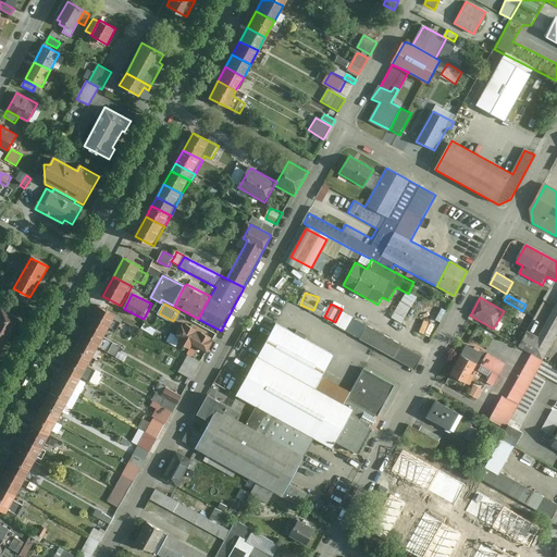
[(556,511),(556,505),(500,474),(524,433),(520,431),(547,382),(536,376),(539,373),(556,383),(556,369),(544,361),(556,336),(556,305),(540,337),(529,332),(519,347),(533,355),(508,399),(503,397),(490,421),(507,431),(480,479),(552,520),(556,511)]
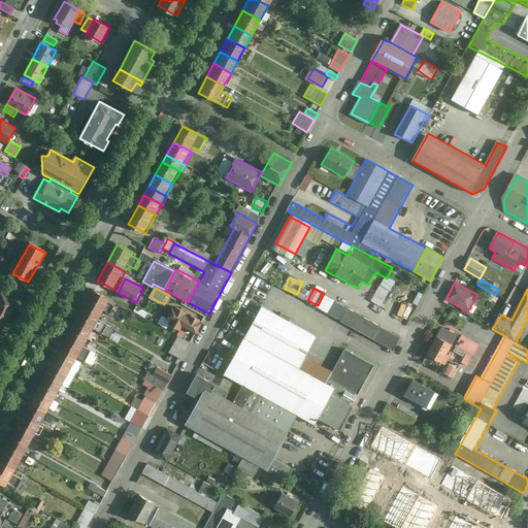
[(118,304),(94,290),(85,306),(102,317),(109,303),(117,307),(118,304)]
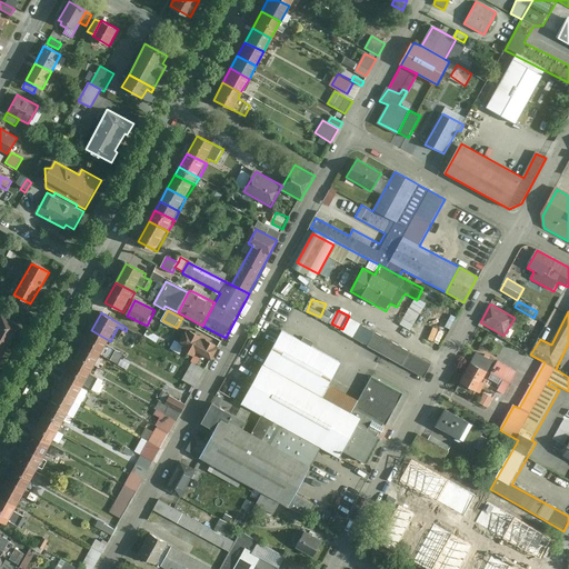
[(2,316),(0,319),(0,355),(3,357),(20,326),(2,316)]
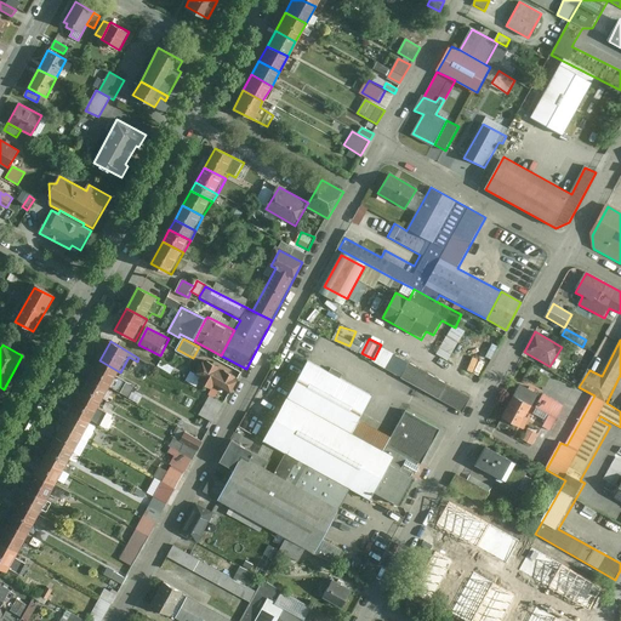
[(212,385),(222,366),(205,358),(195,376),(203,380),(201,382),(211,388),(212,385)]
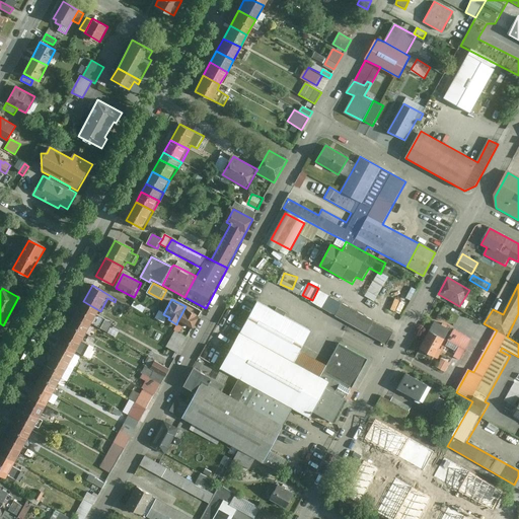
[(98,315),(100,311),(83,301),(74,317),(92,327),(94,324),(101,328),(106,320),(98,315)]
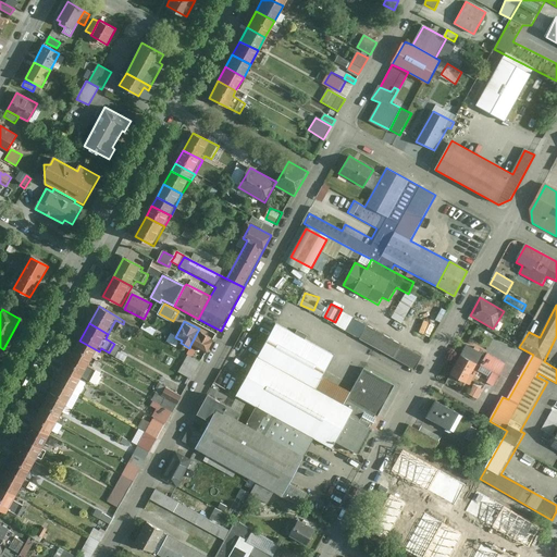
[(237,395),(254,404),(314,436),(333,446),(336,442),(354,408),(346,405),(317,388),(334,355),(276,324),(237,395)]
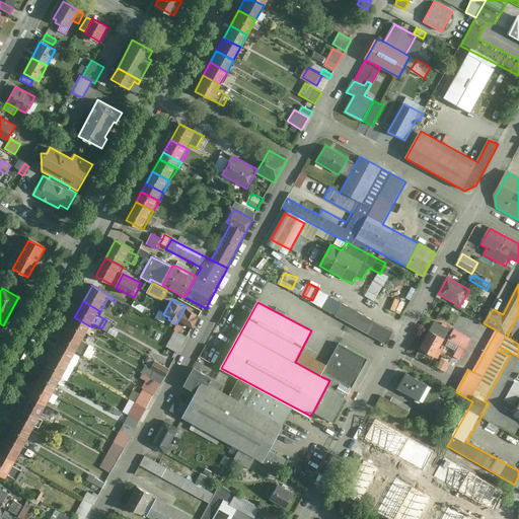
[(392,332),(343,304),(336,317),(385,345),(392,332)]
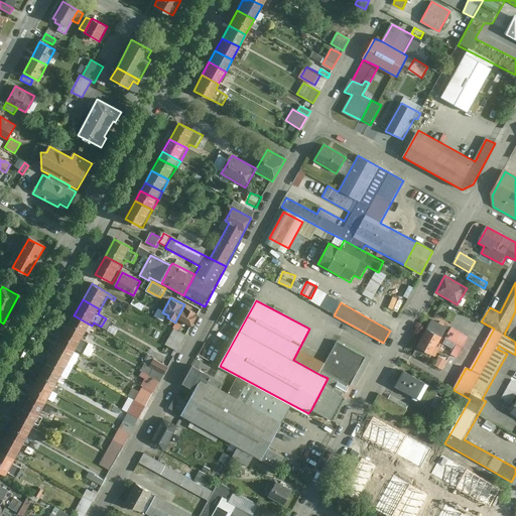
[(176,319),(190,328),(199,311),(184,304),(176,319)]
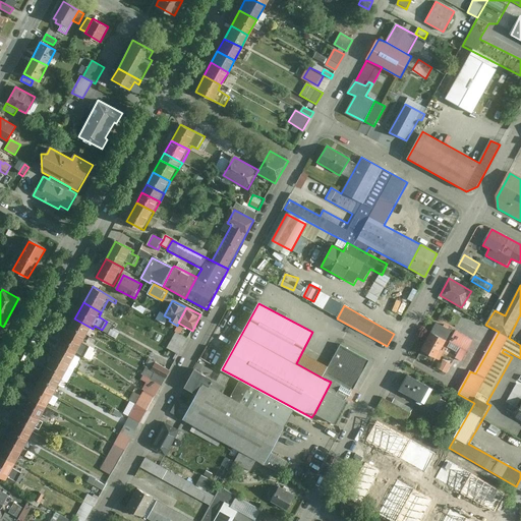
[(89,337),(93,329),(74,319),(70,327),(89,337)]
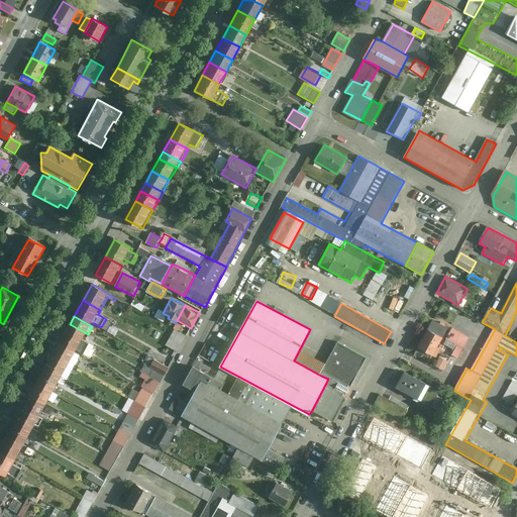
[(433,356),(447,330),(433,322),(419,348),(433,356)]
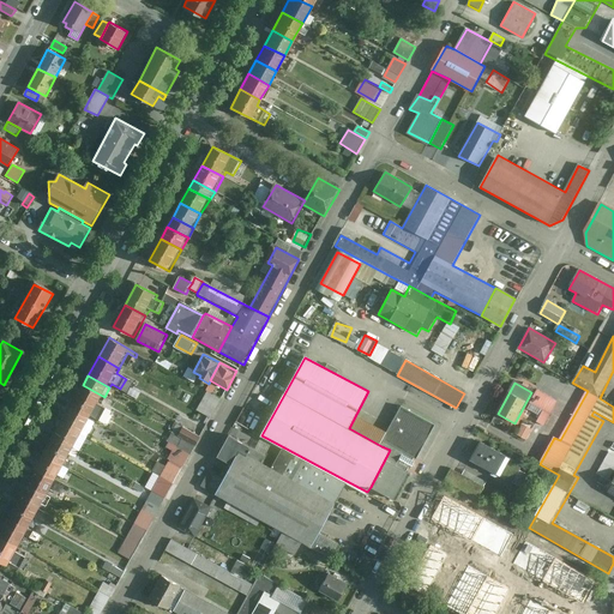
[(100,405),(104,397),(83,385),(78,395),(100,405)]
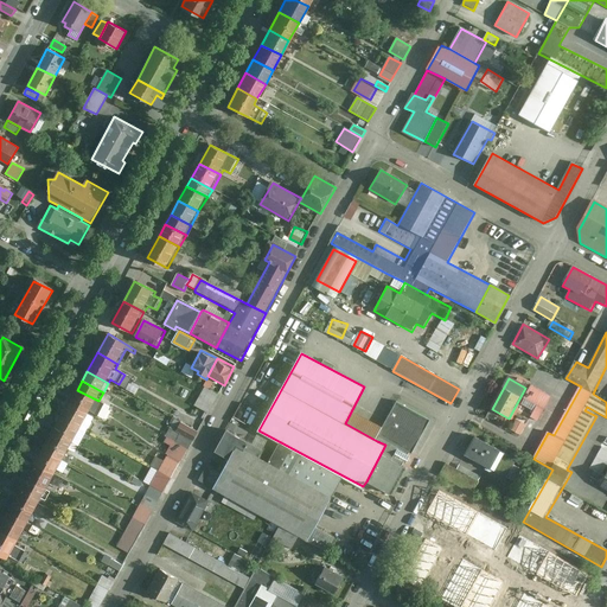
[(551,397),(531,387),(524,398),(537,407),(532,417),(538,421),(551,397)]
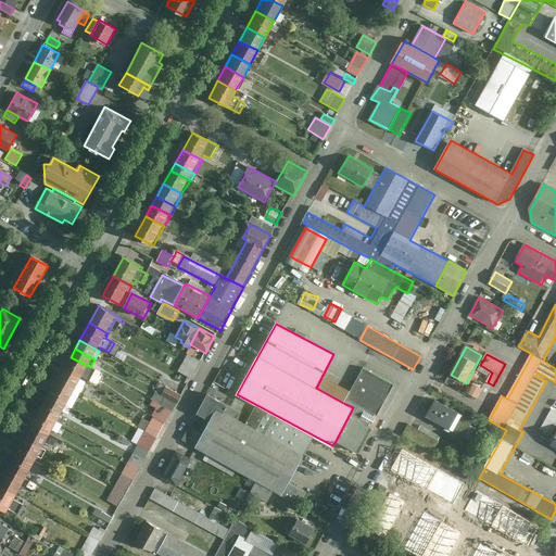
[(191,379),(201,362),(188,355),(178,373),(191,379)]
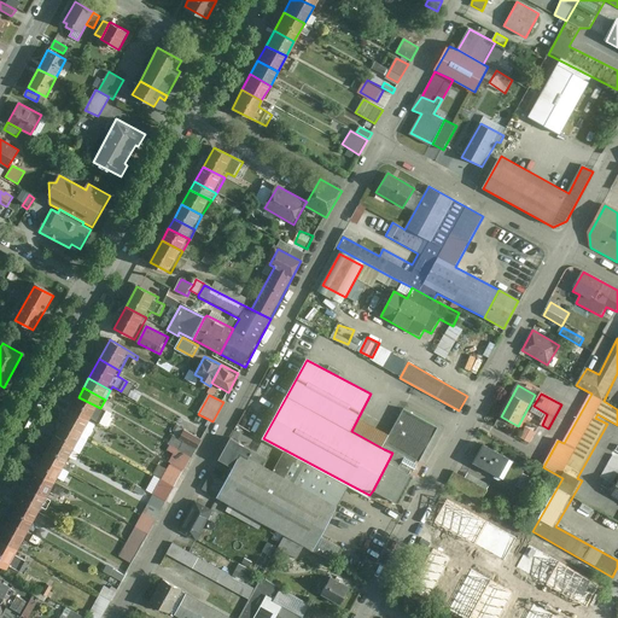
[(114,415),(100,408),(79,397),(70,412),(91,423),(92,420),(108,427),(114,415)]
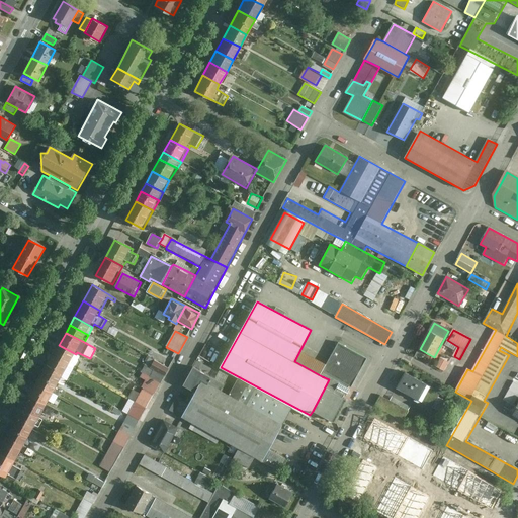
[(339,344),(322,376),(329,379),(313,411),(335,423),(368,360),(339,344)]
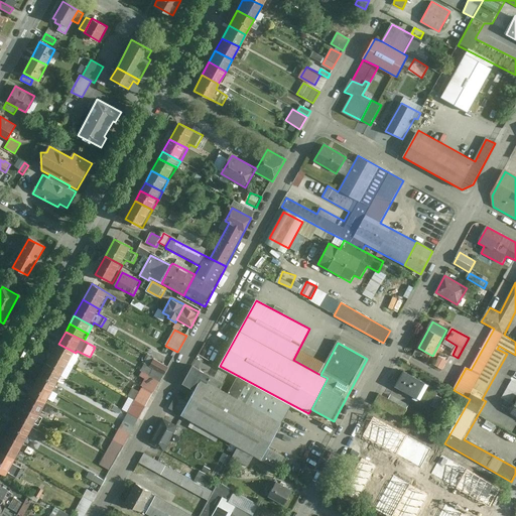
[(76,353),(58,344),(51,356),(69,365),(76,353)]
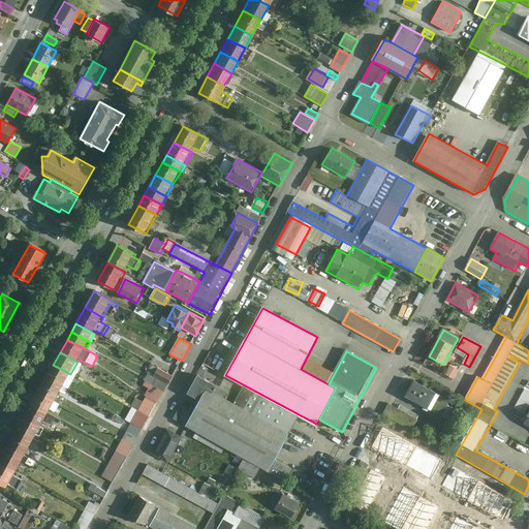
[(63,387),(70,374),(53,365),(45,378),(63,387)]
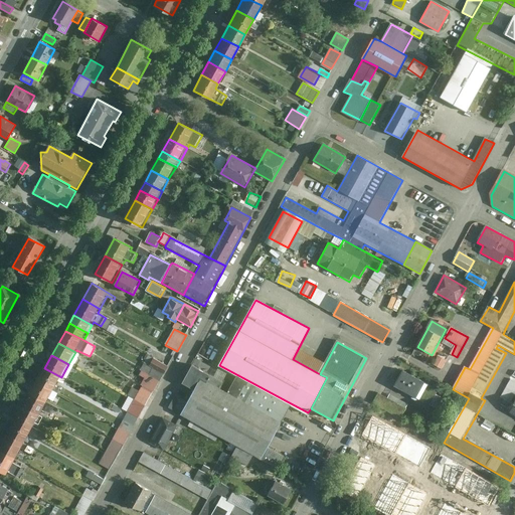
[(442,369),(446,361),(438,356),(434,364),(442,369)]
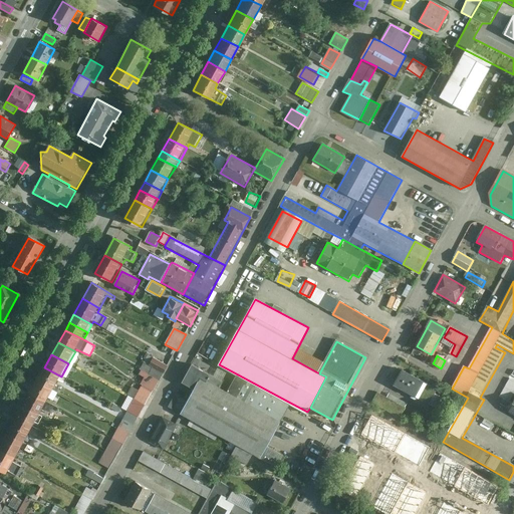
[(154,367),(164,373),(169,366),(155,359),(151,366),(154,367)]
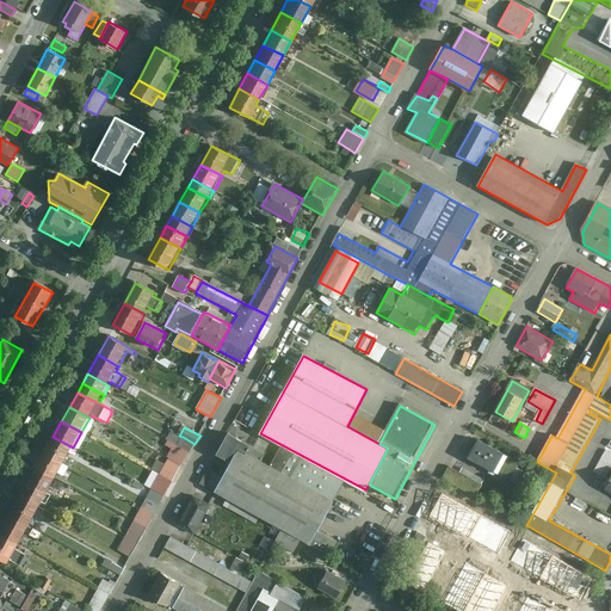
[(282,529),(276,541),(295,551),(301,539),(310,544),(318,530),(321,523),(329,510),(345,479),(278,443),(269,461),(260,456),(264,450),(226,430),(197,482),(226,498),(222,504),(257,523),(260,517),(282,529)]
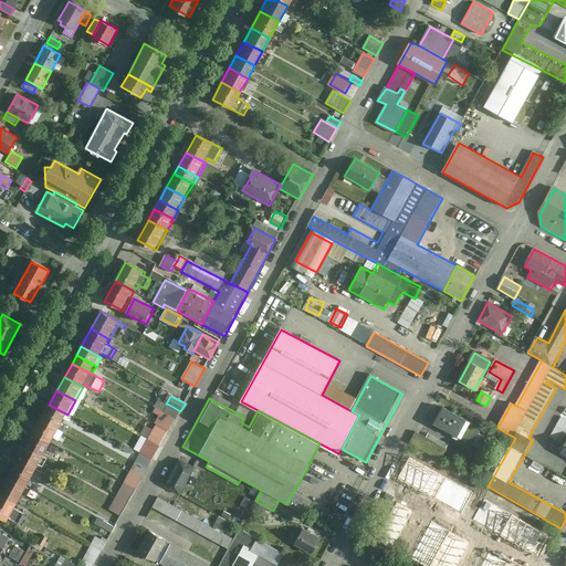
[(43,413),(63,423),(67,415),(49,405),(43,413)]
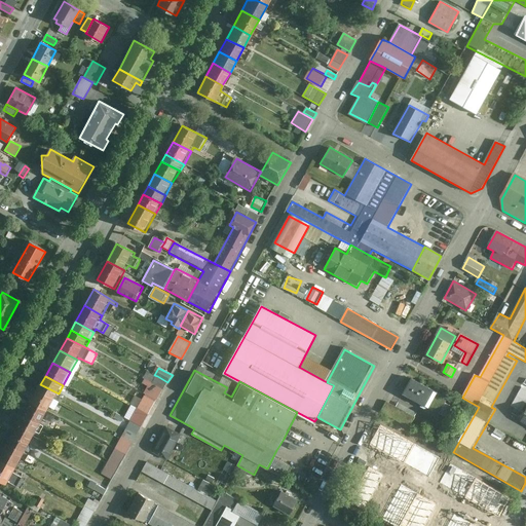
[(152,384),(163,390),(167,382),(157,376),(152,384)]
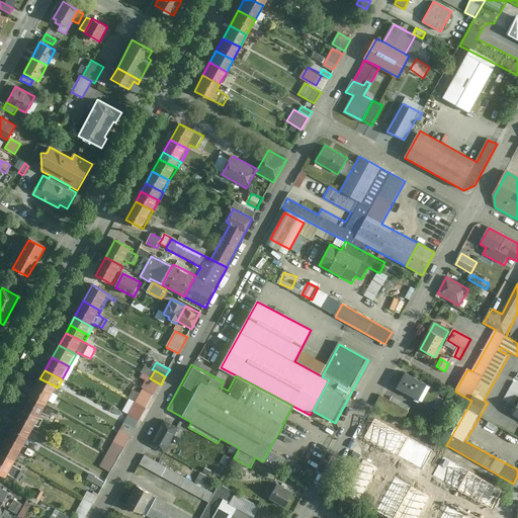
[(144,391),(154,396),(161,384),(150,378),(143,373),(141,377),(147,381),(143,387),(145,389),(144,391)]
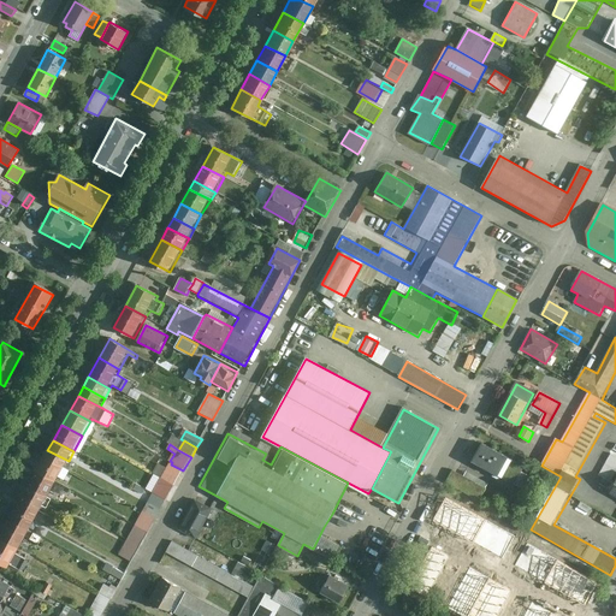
[(511,461),(483,445),(472,465),(501,480),(511,461)]
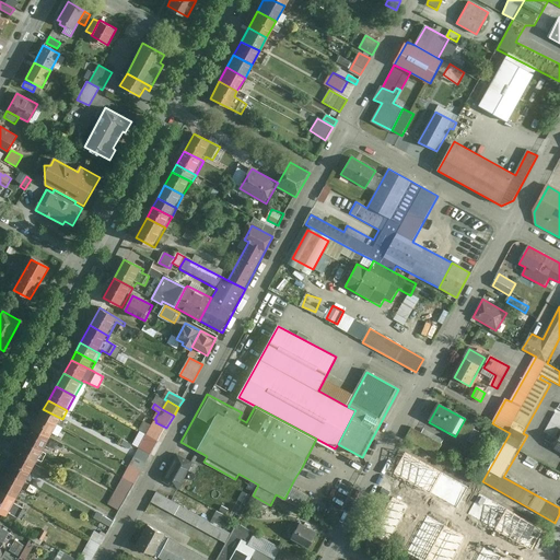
[(38,418),(58,428),(62,419),(43,409),(38,418)]
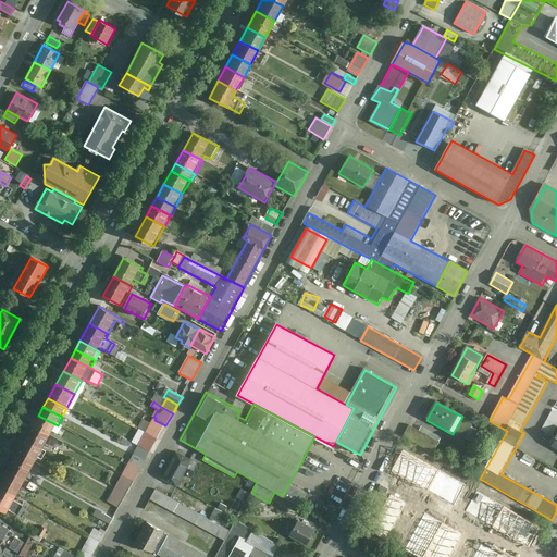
[(553,436),(556,428),(556,412),(553,410),(542,430),(553,436)]
